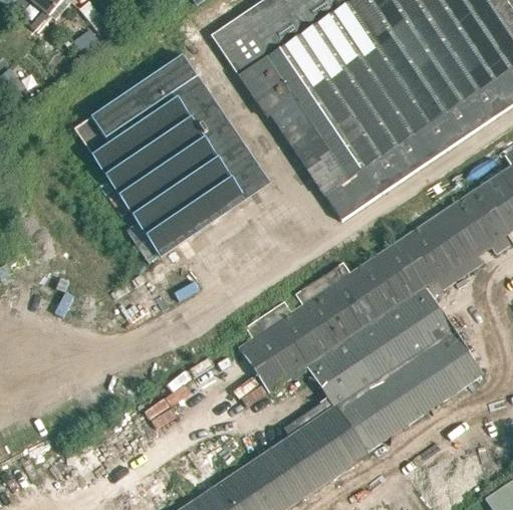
[(13,0),(6,8),(15,15),(27,0),(13,0)]
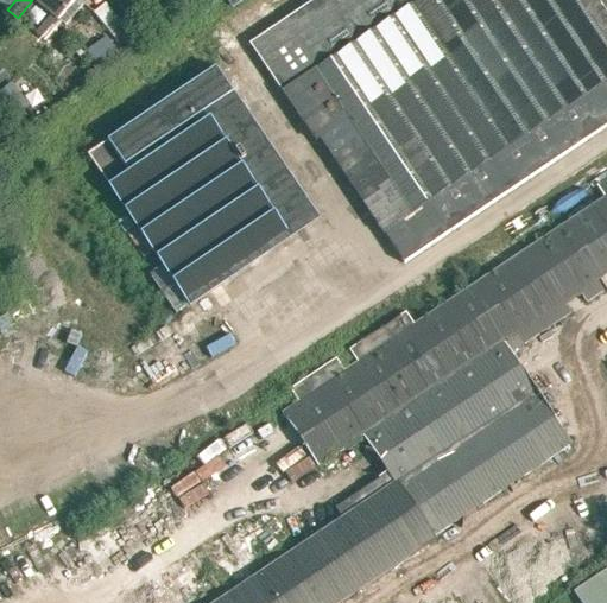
[(32,0),(49,13),(33,31),(43,39),(59,20),(56,18),(71,0),(32,0)]
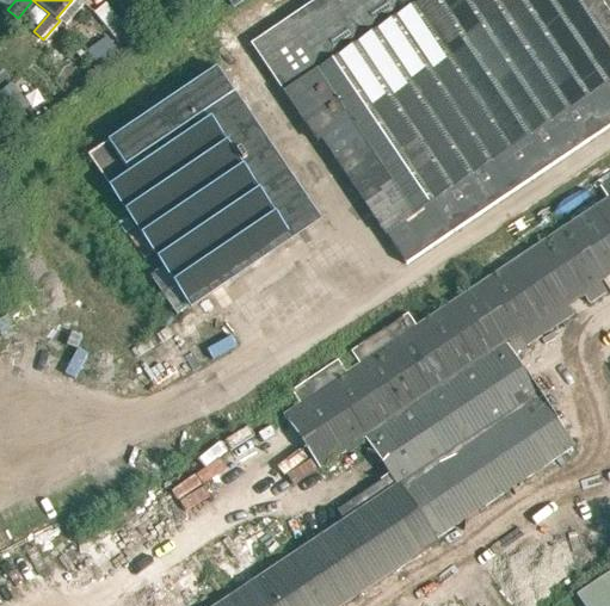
[(72,0),(56,18),(60,20),(63,24),(81,2),(79,0),(72,0)]
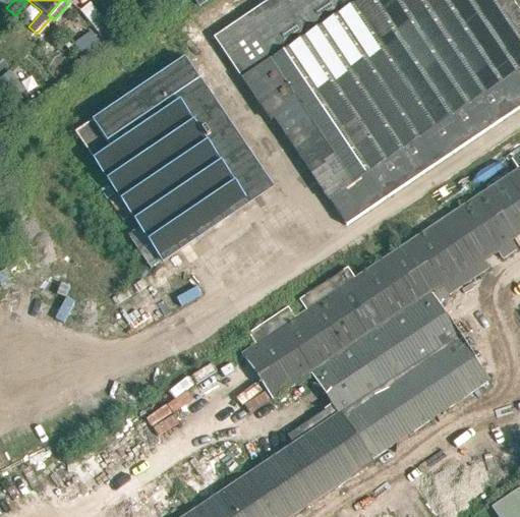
[(89,0),(78,8),(96,31),(98,33),(108,24),(89,0)]
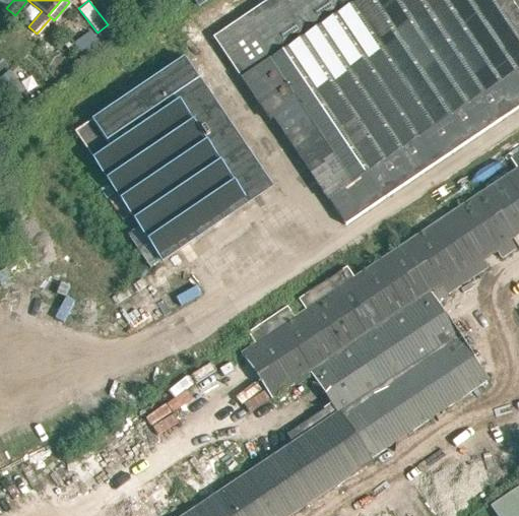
[(344,222),(518,103),(518,12),(510,0),(265,0),(213,36),(269,119),(273,116),(344,222)]
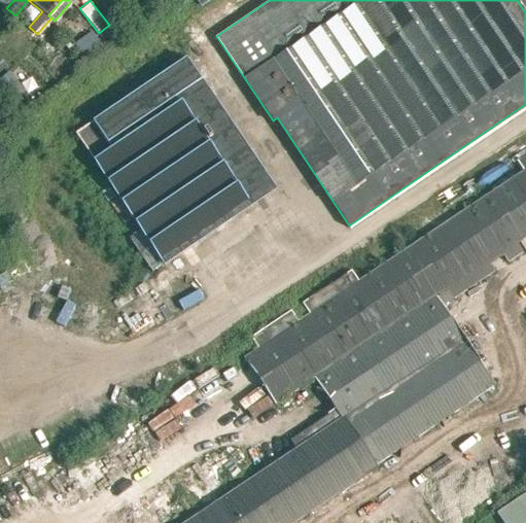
[(91,29),(73,41),(76,45),(83,56),(101,43),(94,33),(91,29)]
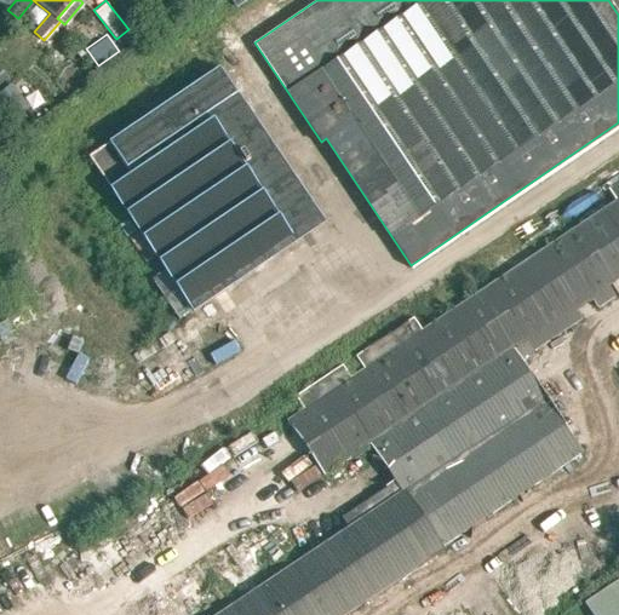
[(321,220),(234,93),(235,92),(218,67),(89,155),(110,188),(110,187),(193,308),(321,220)]
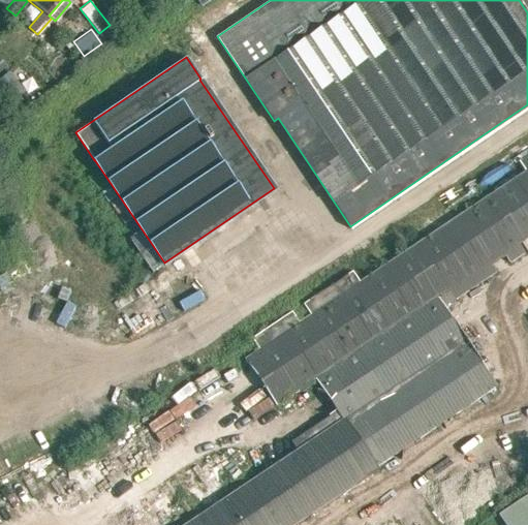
[(9,69),(0,74),(0,80),(8,92),(10,95),(22,87),(20,84),(9,69)]
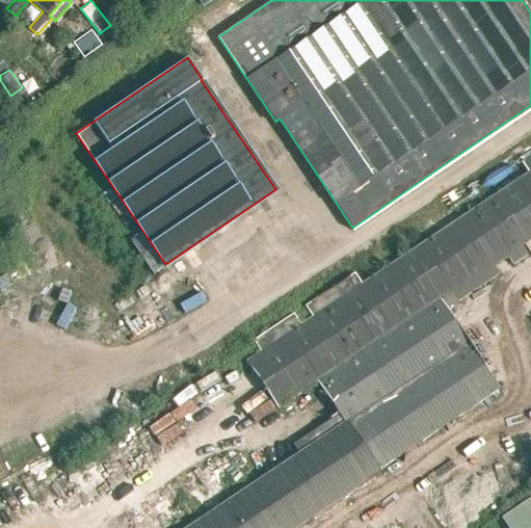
[(530,154),(522,160),(529,170),(360,283),(353,272),(306,304),(313,315),(299,323),(292,313),(254,339),(261,349),(249,357),(281,402),(317,378),(339,412),(293,442),(297,451),(182,527),(292,527),(379,470),(378,467),(387,463),(400,453),(498,387),(480,360),(439,298),(530,236),(530,154)]
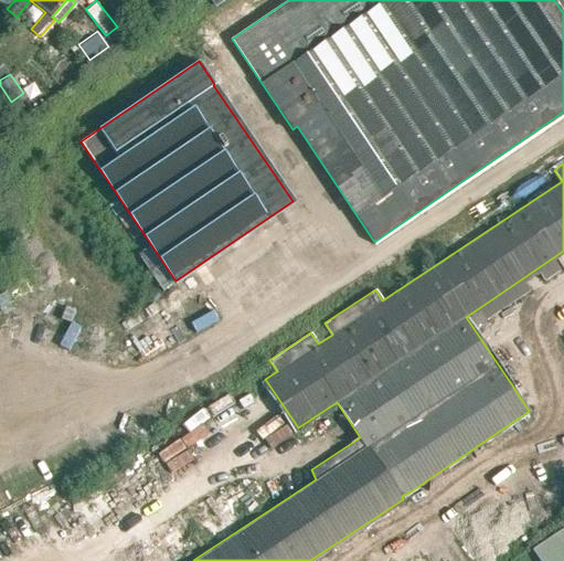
[(563,560),(563,526),(531,548),(539,560),(563,560)]
